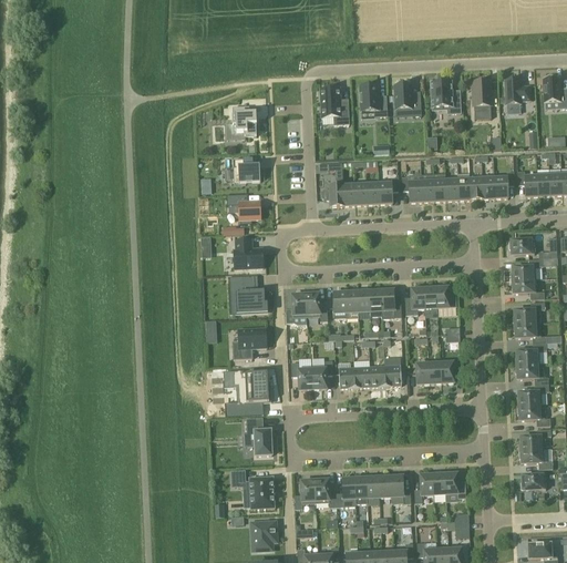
[(562,108),(566,106),(566,91),(562,92),(562,75),(545,77),(546,102),(562,101),(562,108)]
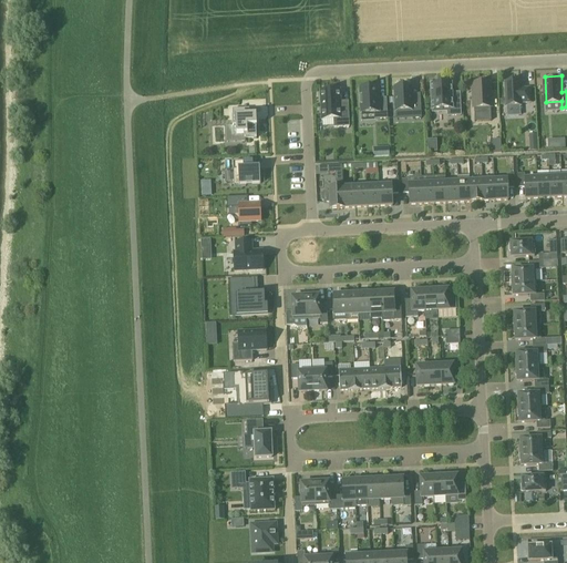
[(519,78),(505,79),(506,103),(521,102),(521,100),(531,99),(529,85),(521,85),(519,78)]
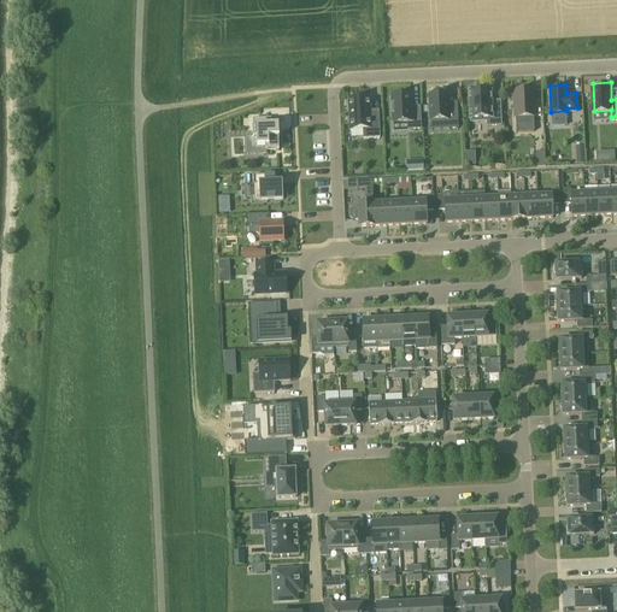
[(534,87),(513,88),(515,115),(516,113),(516,119),(534,119),(534,113),(535,113),(534,87)]
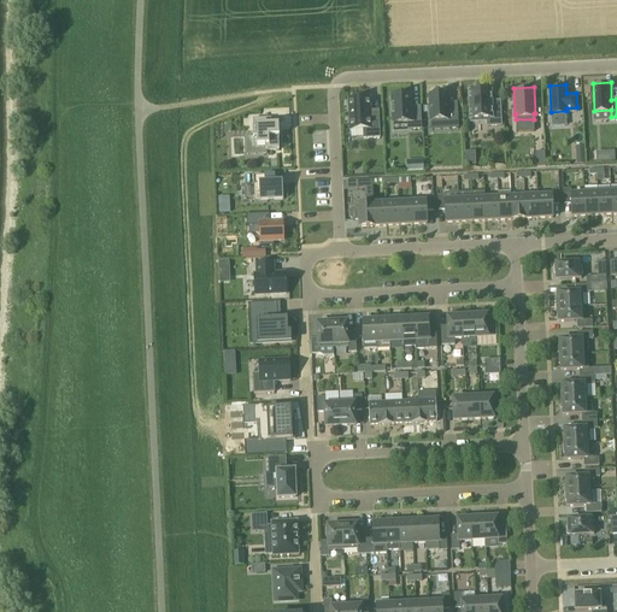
[(491,88),(469,89),(471,118),(488,117),(488,122),(501,122),(500,98),(492,98),(491,88)]
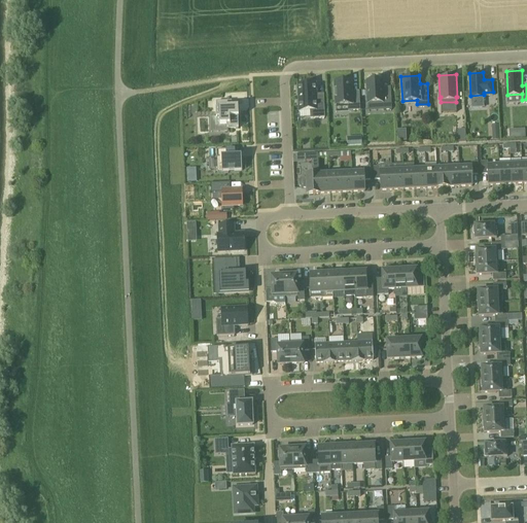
[(382,77),(366,78),(367,100),(383,99),(384,107),(392,106),(391,93),(383,93),(382,77)]
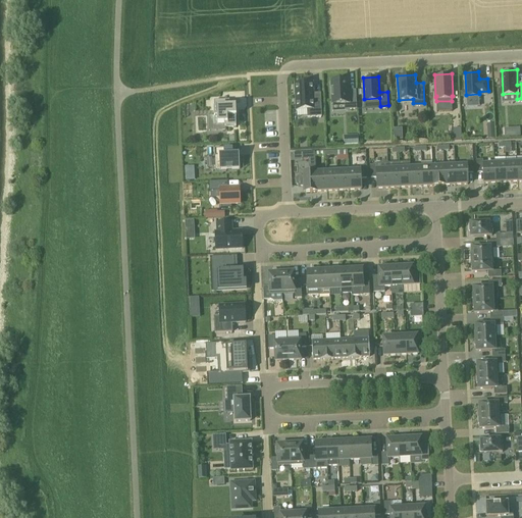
[(348,79),(331,79),(332,101),(345,101),(345,106),(356,106),(356,92),(349,92),(348,79)]
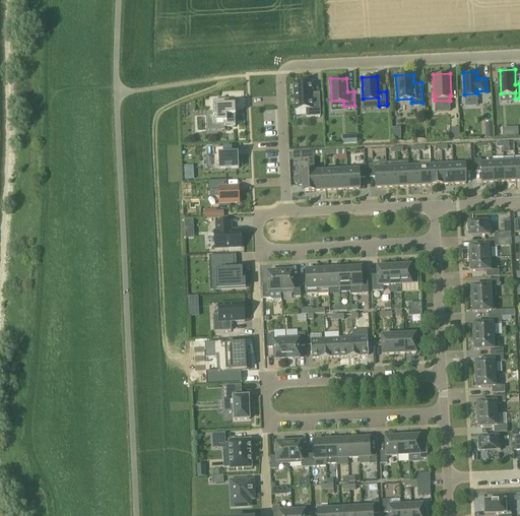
[(306,106),(307,114),(320,113),(319,90),(312,90),(312,79),(303,80),(294,80),(296,107),(306,106)]
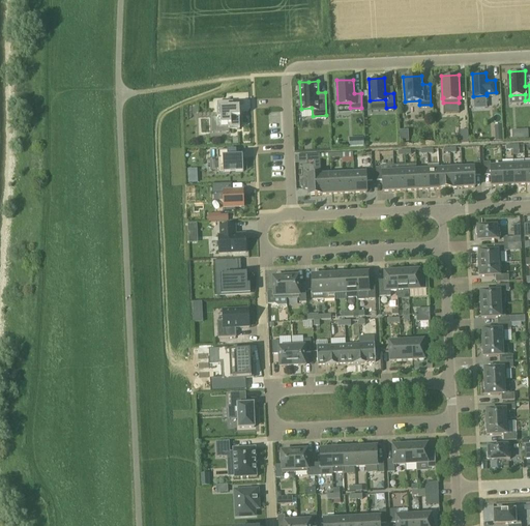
[(217,107),(216,107),(217,123),(227,123),(228,126),(239,126),(238,115),(239,115),(239,105),(233,106),(232,98),(216,99),(217,107)]
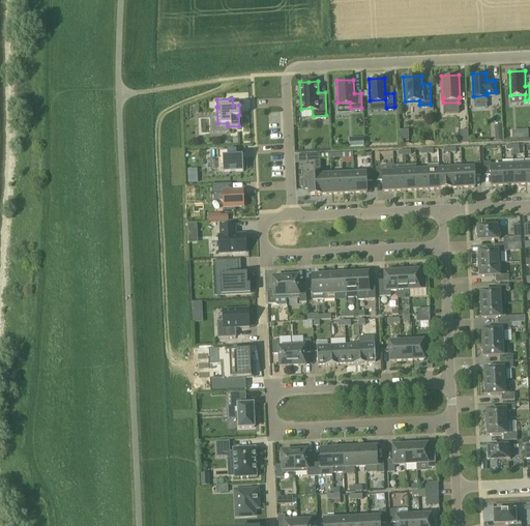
[(529,125),(513,126),(513,135),(529,134),(529,125)]
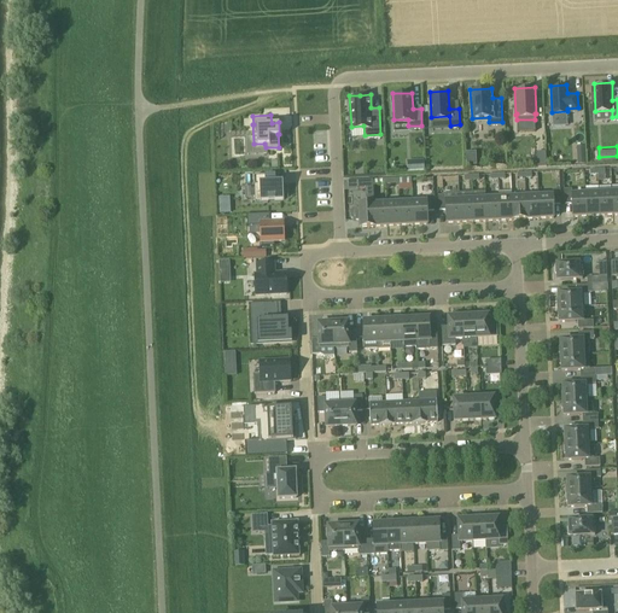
[(467,162),(478,161),(478,147),(467,147),(467,162)]
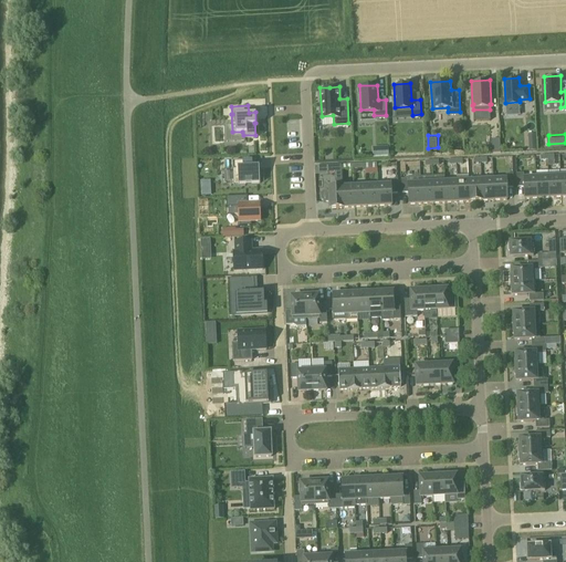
[(252,157),(232,158),(233,166),(234,166),(234,180),(260,179),(260,164),(253,165),(252,157)]
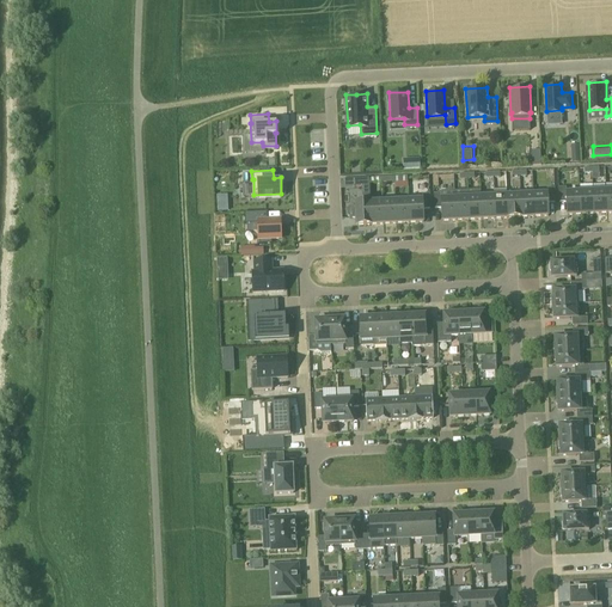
[(581,210),(580,189),(567,190),(567,183),(558,184),(560,198),(567,198),(567,212),(581,210)]
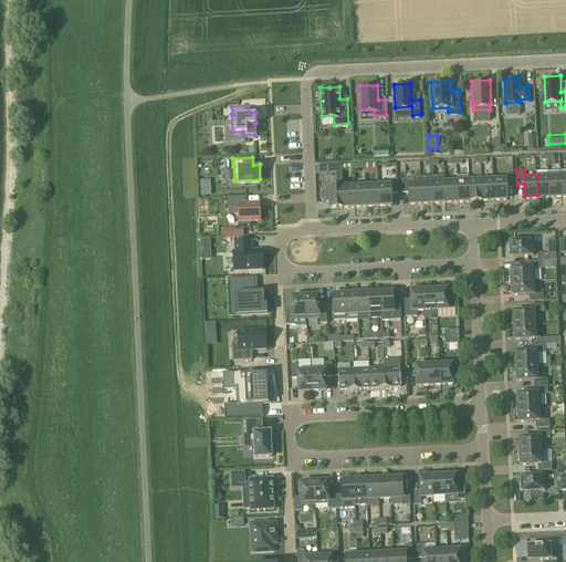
[(493,177),(494,197),(507,197),(507,185),(514,185),(513,170),(506,170),(506,176),(493,177)]
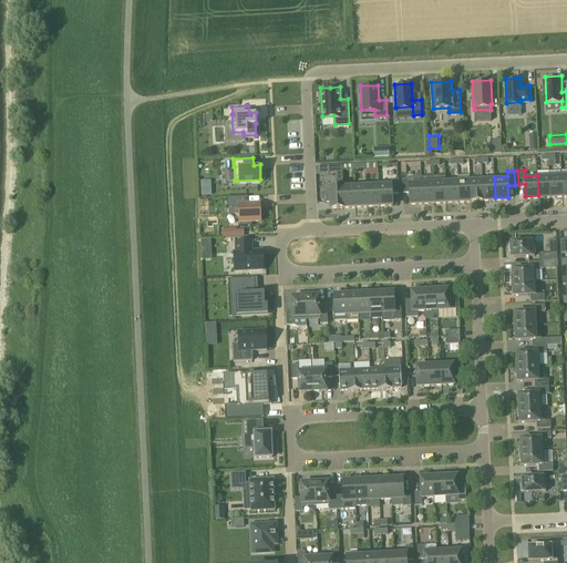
[(550,195),(563,194),(562,174),(549,175),(550,195)]
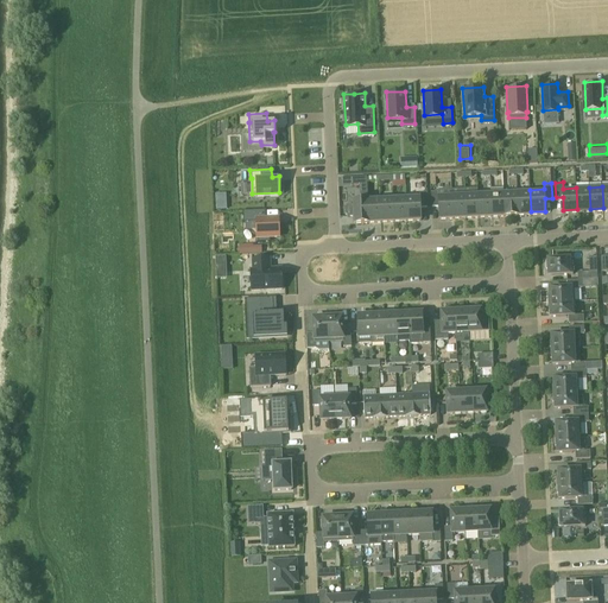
[(454,215),(453,194),(451,194),(439,195),(438,188),(431,189),(431,203),(432,203),(439,203),(439,216),(453,215),(454,215)]
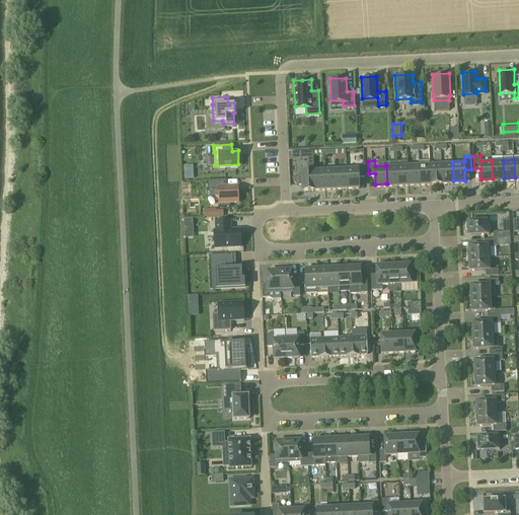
[(493,178),(504,178),(503,160),(492,160),(493,178)]
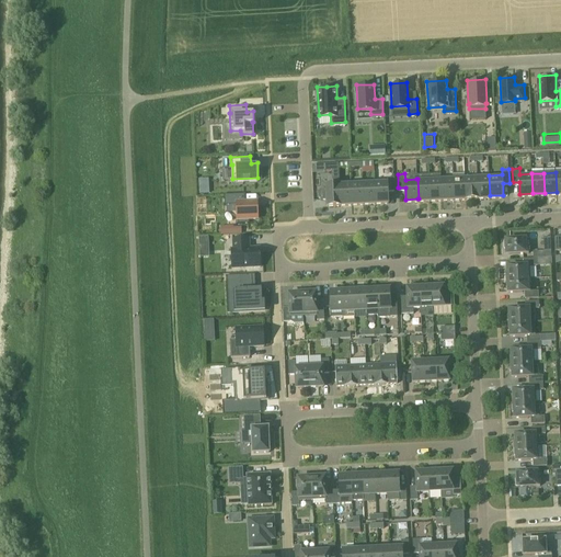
[(387,181),(375,181),(376,201),(389,201),(388,189),(395,189),(395,174),(387,174),(387,181)]
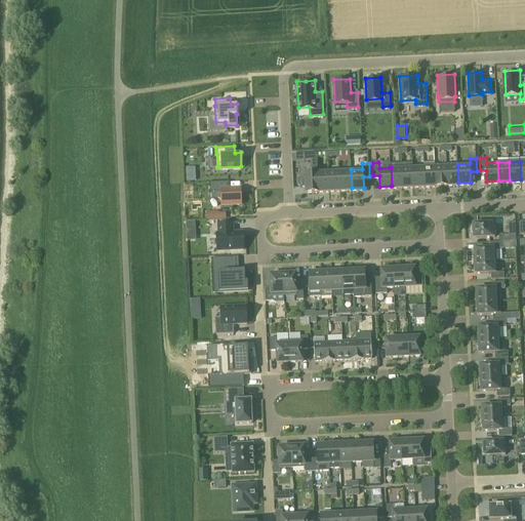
[(186,164),(187,178),(196,177),(196,164),(186,164)]
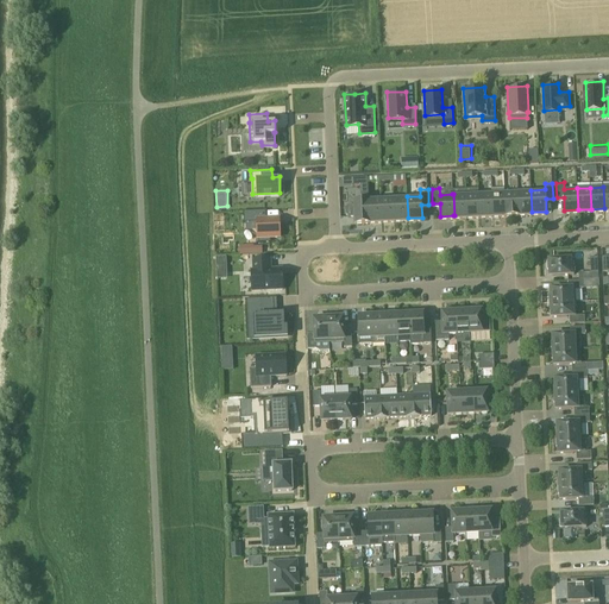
[(519,192),(518,192),(519,213),(520,213),(532,212),(531,190),(519,192)]
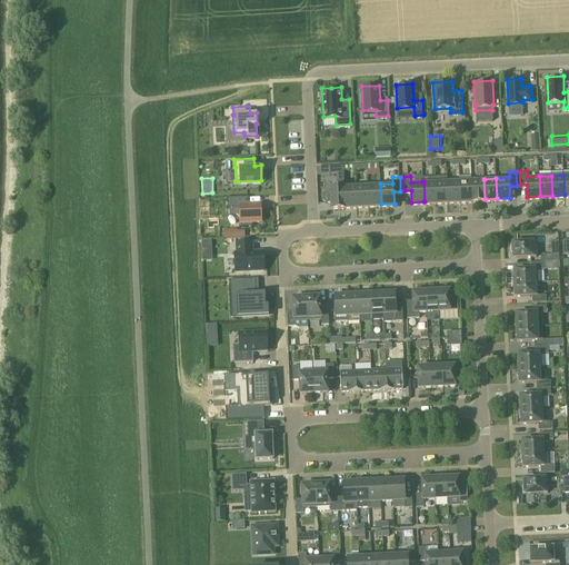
[(471,179),(460,180),(461,200),(472,199),(472,179),(471,179)]
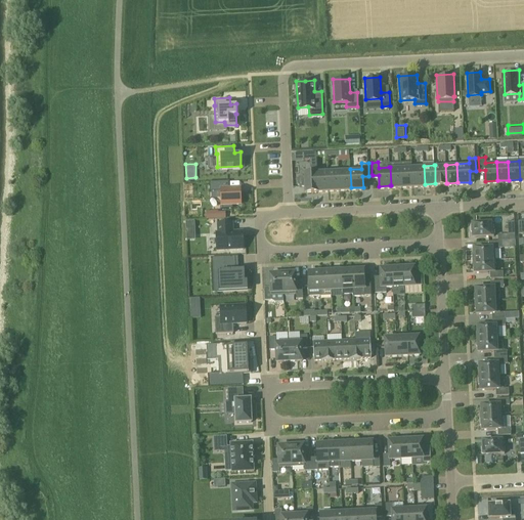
[(445,165),(435,165),(435,183),(446,183),(445,165)]
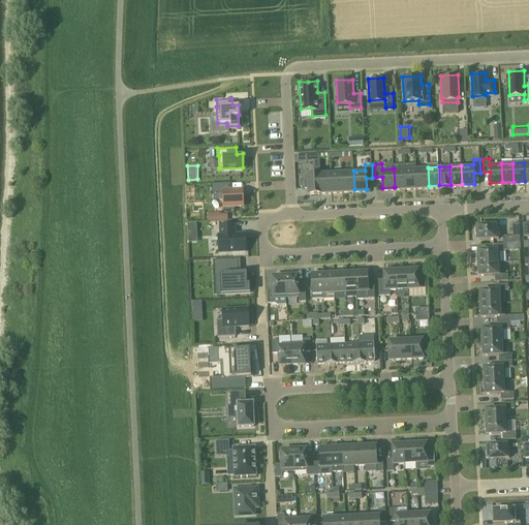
[(416,167),(405,168),(406,187),(417,186),(416,167)]
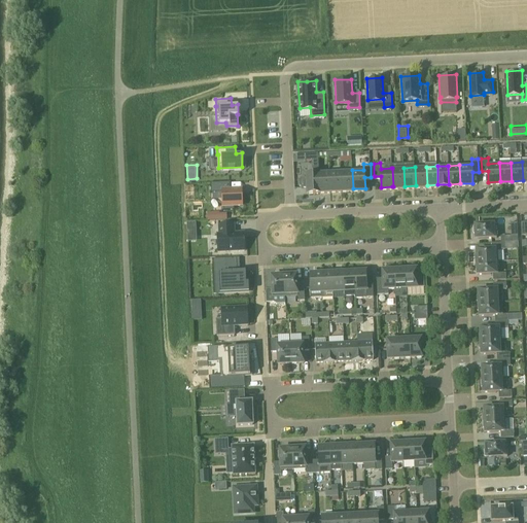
[(426,167),(415,167),(416,185),(427,185),(426,167)]
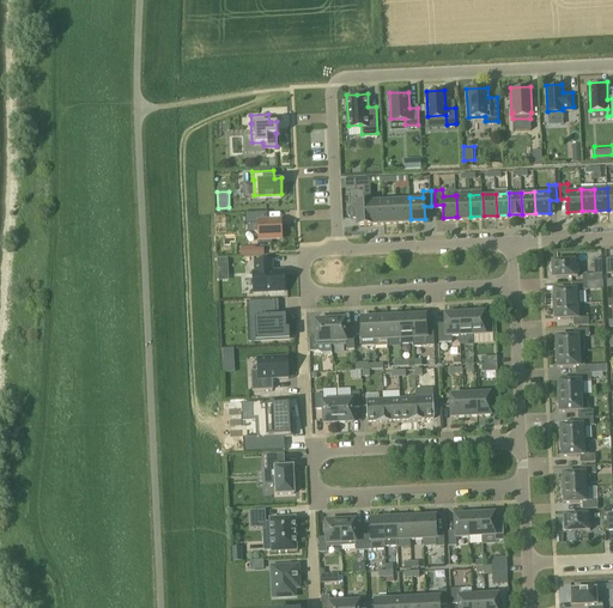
[(469,195),(456,195),(457,217),(471,217),(469,195)]
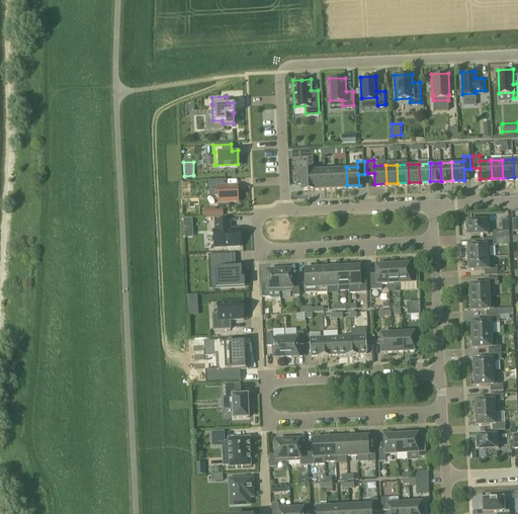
[(346,167),(336,168),(336,186),(347,185),(346,167)]
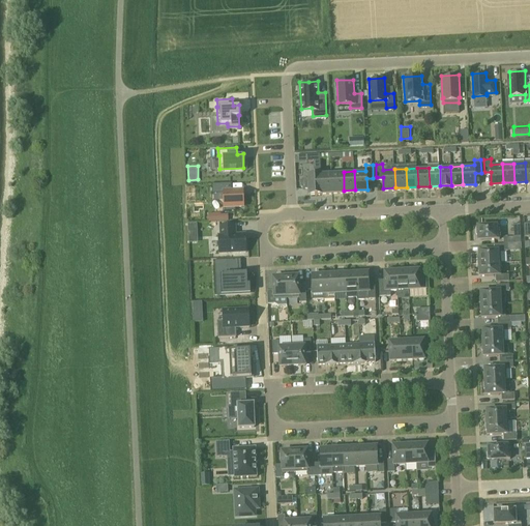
[(331,172),(321,173),(322,192),(332,191),(333,191),(332,172),(331,172)]
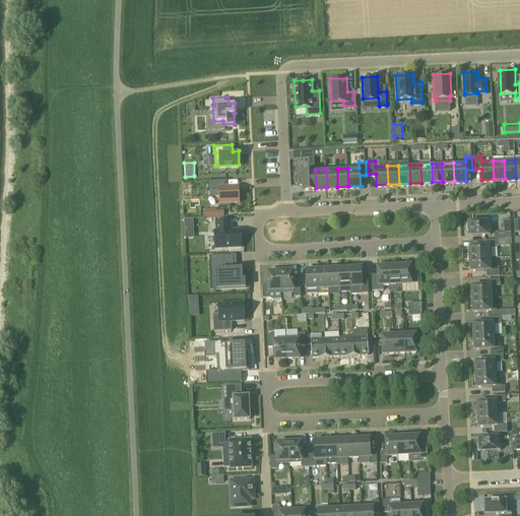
[(336,169),(326,169),(327,187),(337,187),(337,169),(336,169)]
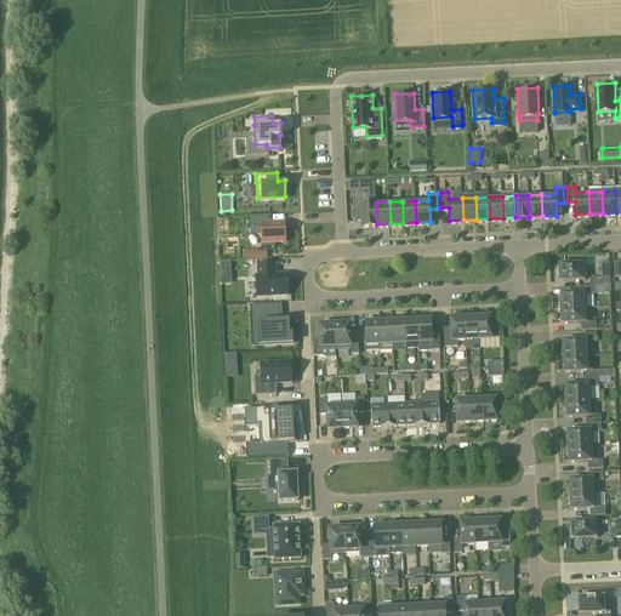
[(362,205),(354,206),(355,218),(362,217),(363,224),(377,224),(376,203),(362,203),(362,205)]
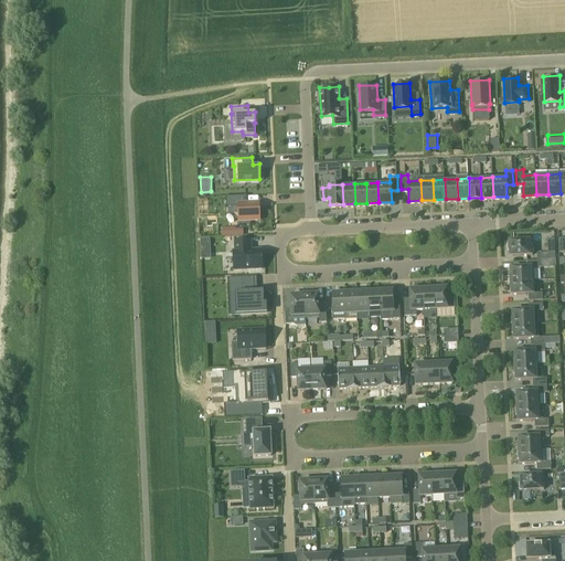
[(247,192),(226,193),(226,203),(238,203),(240,218),(241,218),(241,219),(241,223),(251,222),(251,218),(259,218),(259,205),(256,205),(256,200),(247,200),(247,192)]
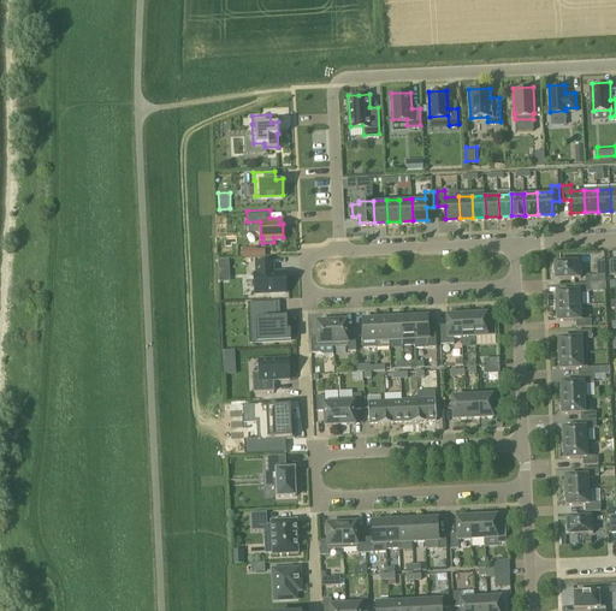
[(256,245),(242,245),(243,255),(256,254),(256,245)]
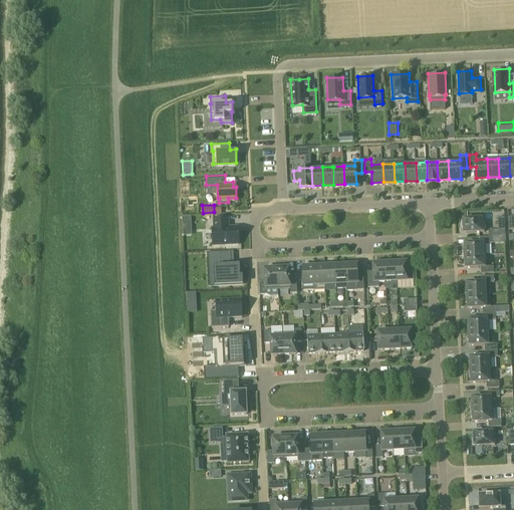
[(191,214),(183,215),(183,233),(191,233),(191,214)]
